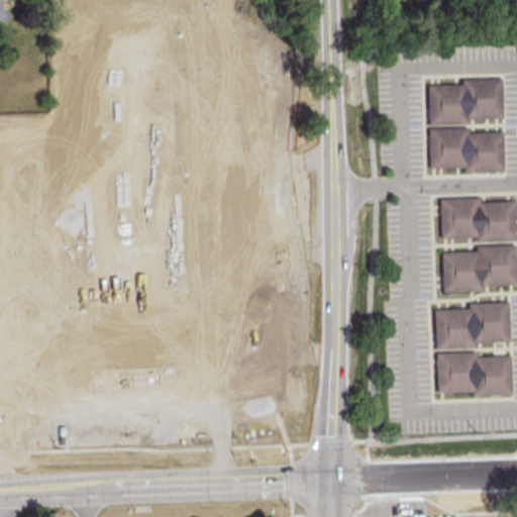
[(464,123),(464,118),(499,117),(498,77),(458,78),(458,84),(424,84),(424,124),(464,123)]
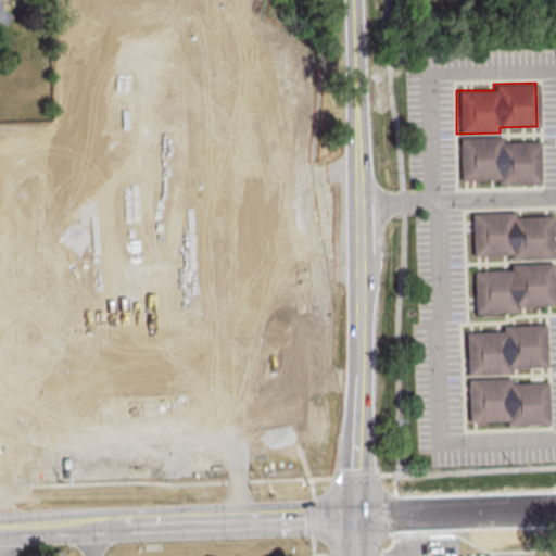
[(539,184),(538,140),(500,141),(500,137),(457,138),(458,180),(495,179),(495,185),(539,184)]
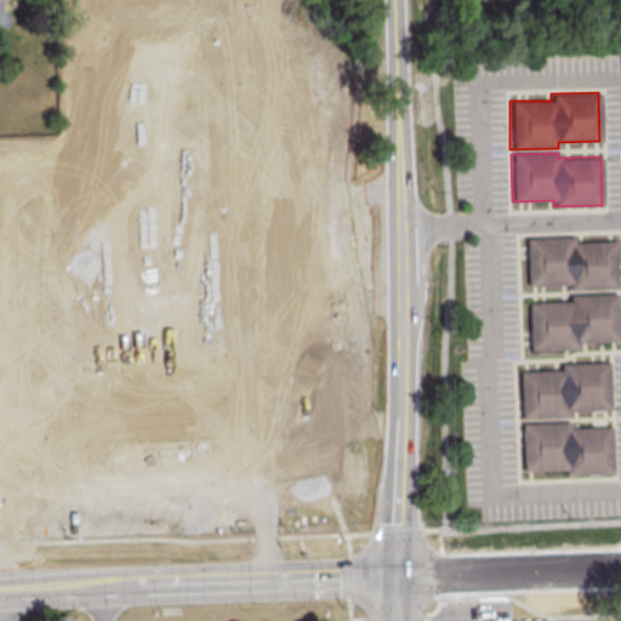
[(614,240),(573,241),(573,235),(524,238),(525,285),(568,284),(568,290),(615,288),(614,240)]
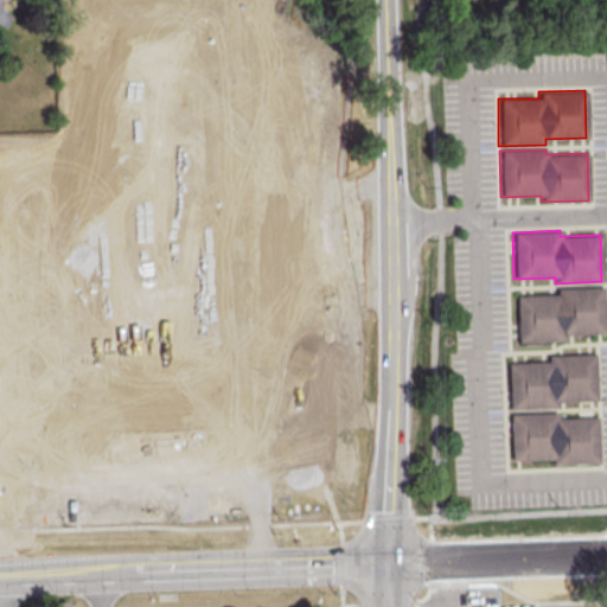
[(516,342),(564,340),(563,334),(604,333),(602,286),(555,287),(555,294),(515,294),(516,342)]
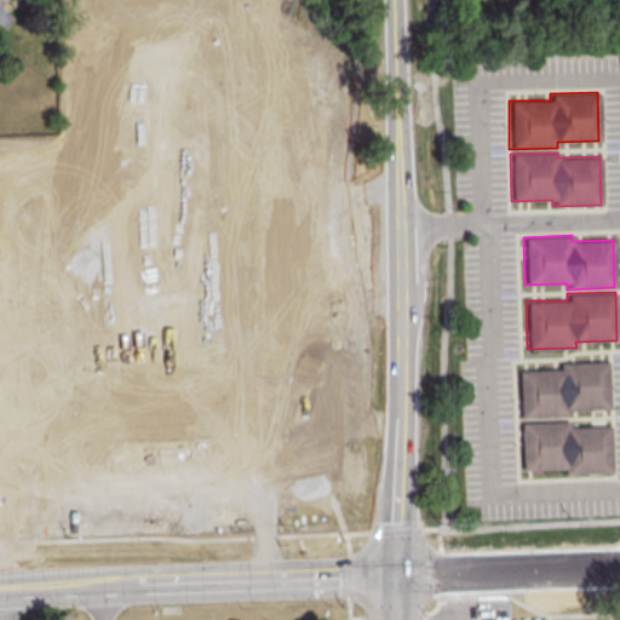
[(567,409),(608,408),(607,361),(558,362),(558,368),(517,369),(520,418),(567,415),(567,409)]
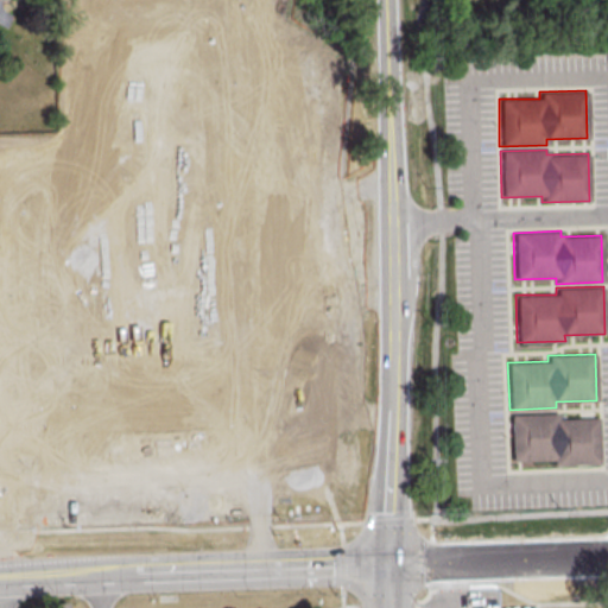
[(599,464),(597,417),(557,418),(557,412),(510,413),(511,461),(551,460),(551,466),(599,464)]
